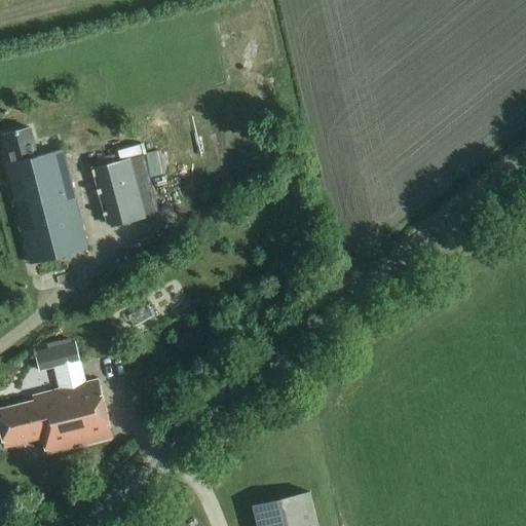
[(38,158),(31,129),(2,137),(10,164),(5,166),(31,264),(87,250),(62,152),(38,158)]
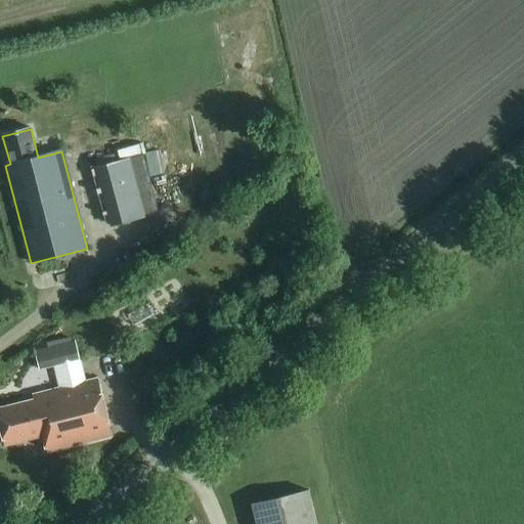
[(112,226),(146,217),(131,158),(96,167),(112,226)]
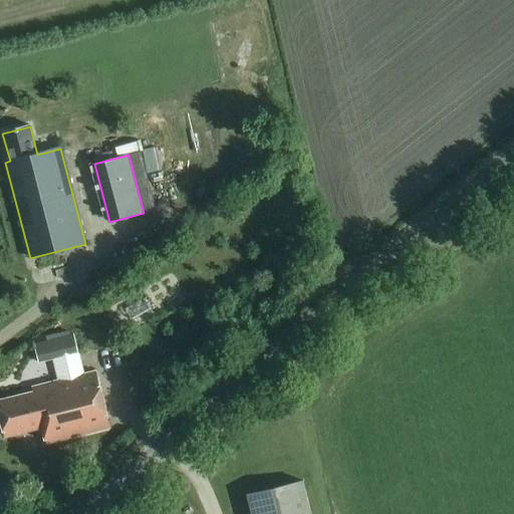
[(37,361),(51,357),(57,380),(32,387),(34,396),(0,404),(0,415),(6,438),(42,429),(46,444),(107,429),(92,371),(83,373),(78,352),(77,353),(72,332),(32,342),(37,361)]
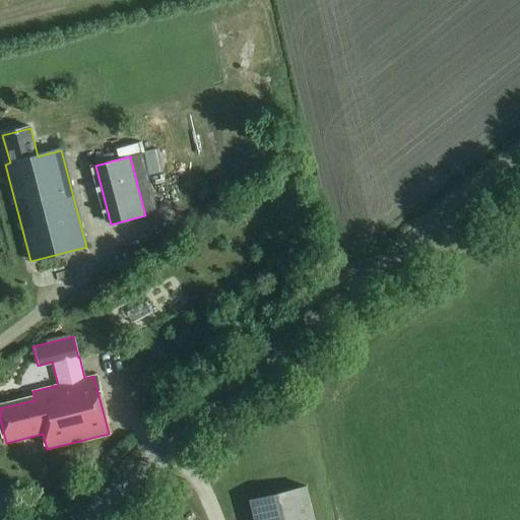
[(253,519),(315,519),(307,485),(249,500),(253,519)]
